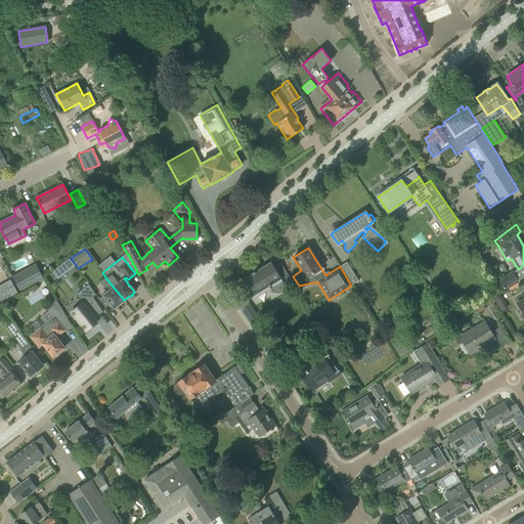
[(75,266),(69,259),(64,262),(52,272),(57,279),(74,266),(75,266)]
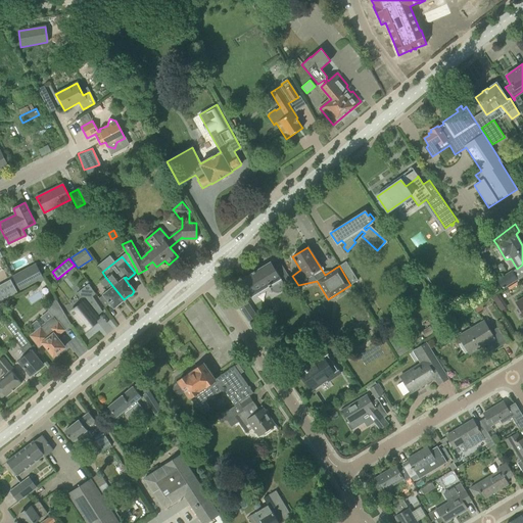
[(346,262),(339,266),(350,285),(358,280),(346,262)]
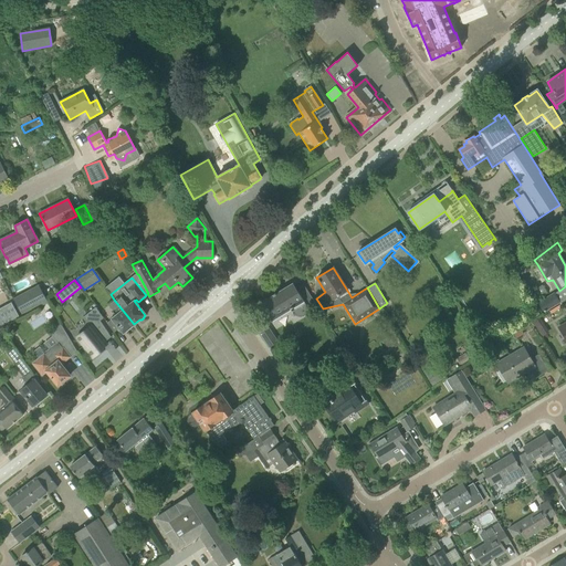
[(306,311),(307,310),(306,307),(293,284),(261,304),(262,305),(262,304),(273,323),(282,317),(293,311),(295,314),(296,315),(297,315),(299,316),(301,316),(302,316),(303,315),(304,315),(305,314),(305,313),(306,312),(306,311)]
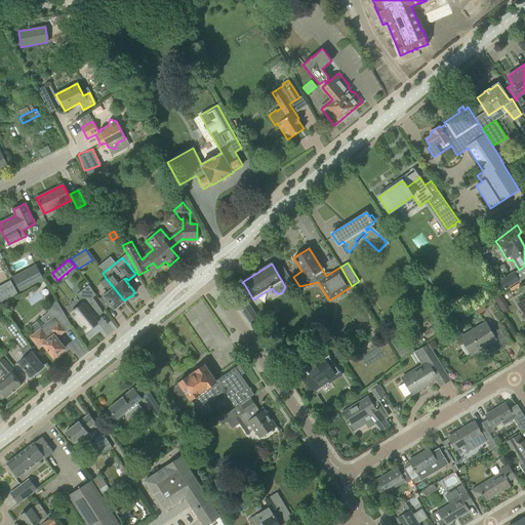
[(519,270),(498,282),(503,290),(517,281),(518,283),(524,278),(524,265),(524,266),(519,270)]
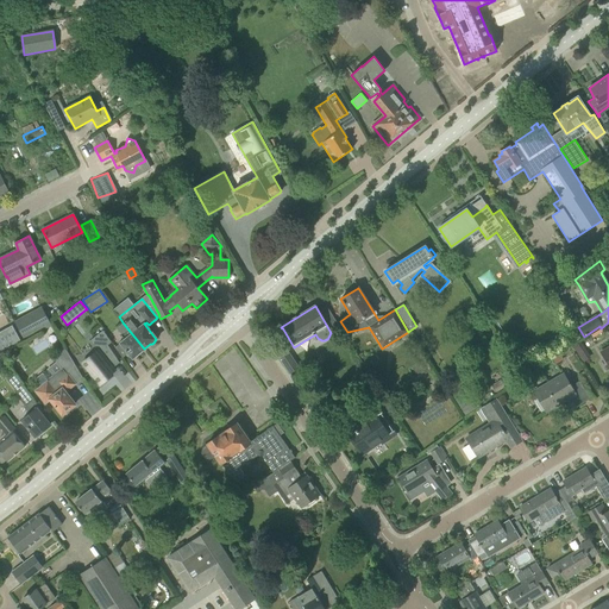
[(43,309),(16,324),(24,340),(51,325),(43,309)]
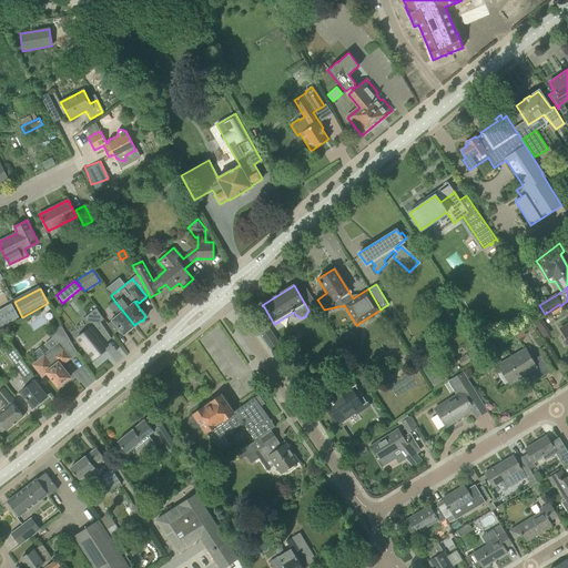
[(538,290),(531,293),(536,301),(543,296),(538,290)]
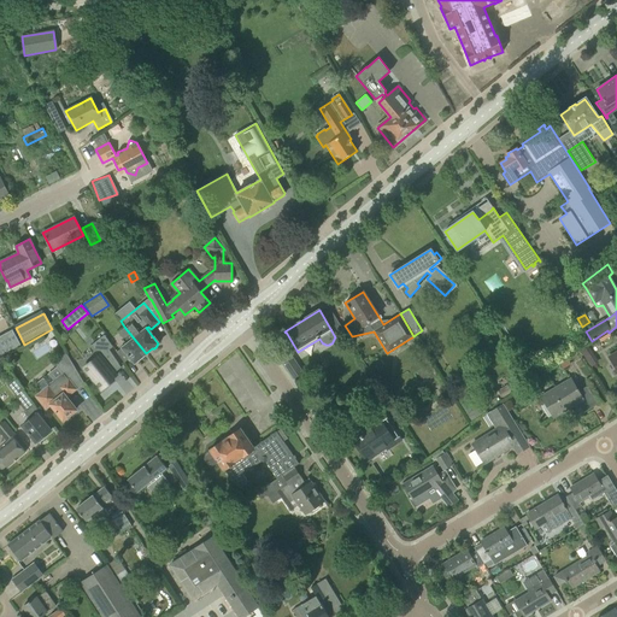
[(146,353),(124,327),(117,333),(127,344),(122,347),(127,353),(134,363),(146,353)]
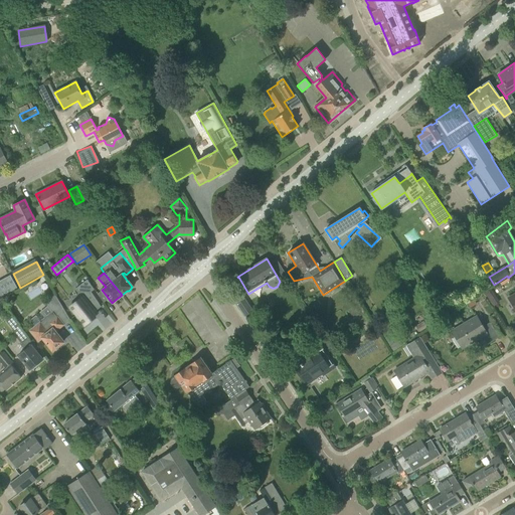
[(0,297),(17,288),(10,275),(0,280),(0,297)]
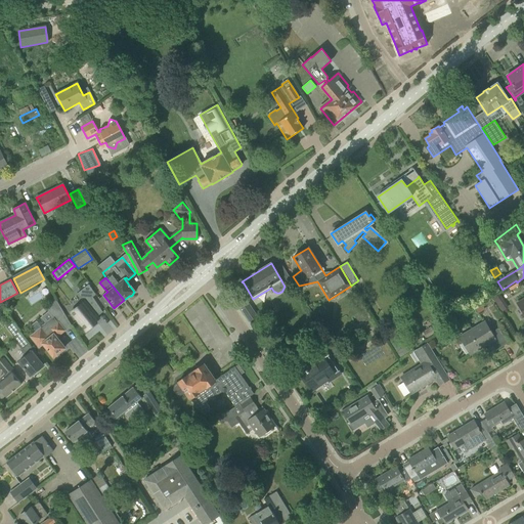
[(99,318),(95,313),(101,309),(93,297),(96,295),(90,287),(89,285),(78,294),(84,302),(72,312),(87,332),(97,322),(96,321),(99,318)]
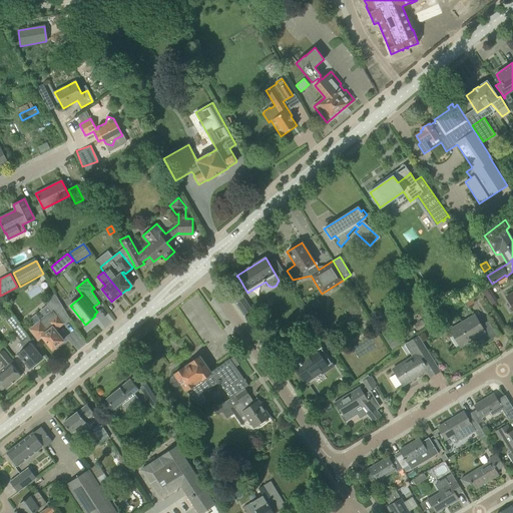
[(488,289),(482,293),(486,300),(493,296),(488,289)]
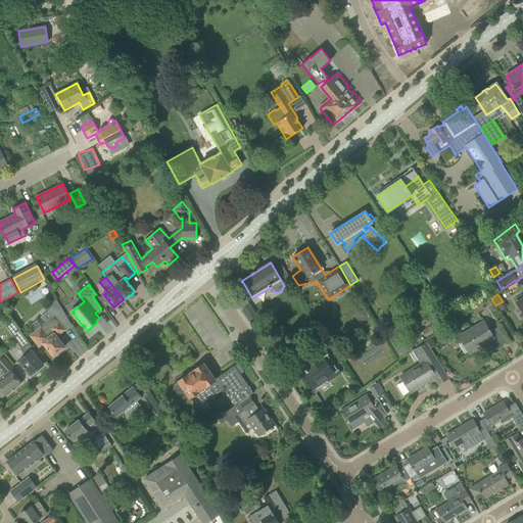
[(56,321),(64,314),(56,300),(52,303),(46,308),(48,311),(41,318),(42,319),(38,322),(37,321),(30,326),(35,333),(32,336),(39,345),(43,342),(53,357),(63,348),(64,346),(56,336),(64,330),(56,321)]
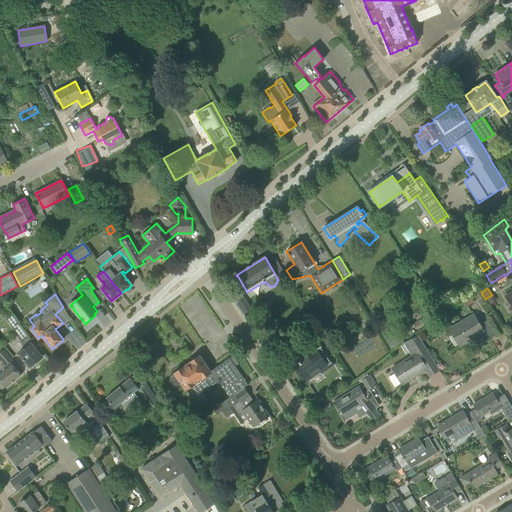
[(495,301),(492,295),(485,299),(489,305),(495,301)]
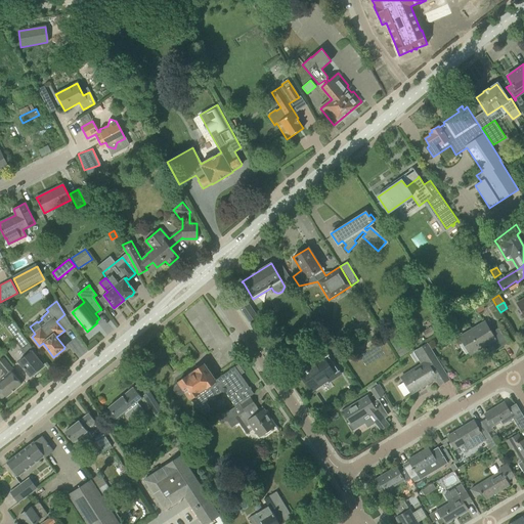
[(482,305),(476,309),(479,313),(485,309),(482,305)]
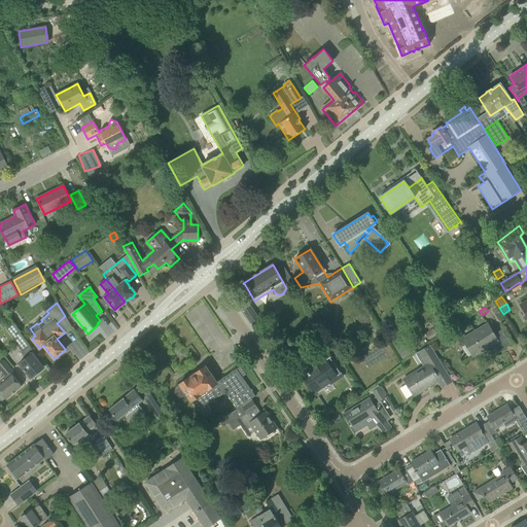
[(458,309),(453,312),(456,318),(461,315),(458,309)]
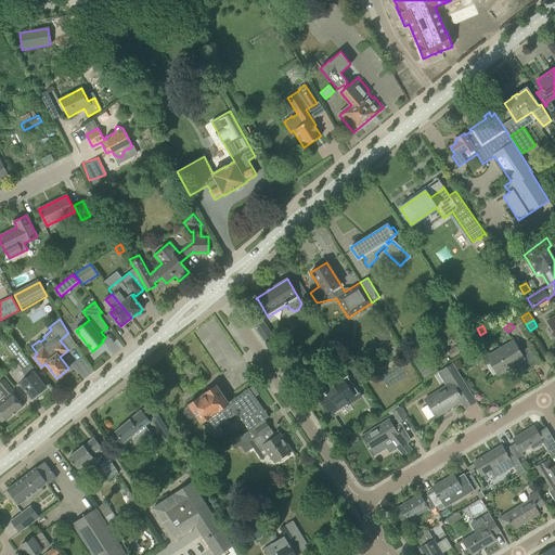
[(339,335),(335,337),(340,346),(345,343),(339,335)]
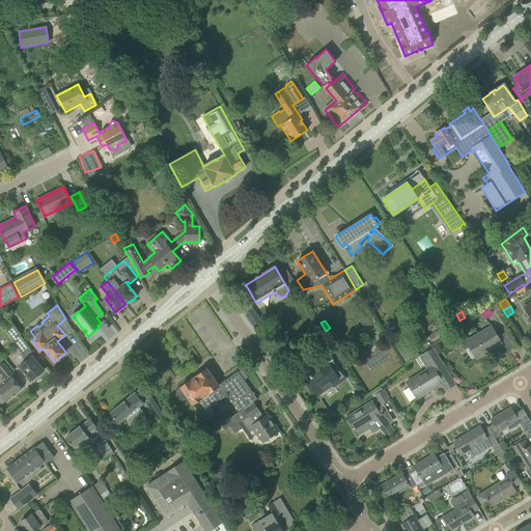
[(466,341),(476,359),(497,346),(502,355),(514,347),(505,332),(497,337),(491,326),(466,341)]
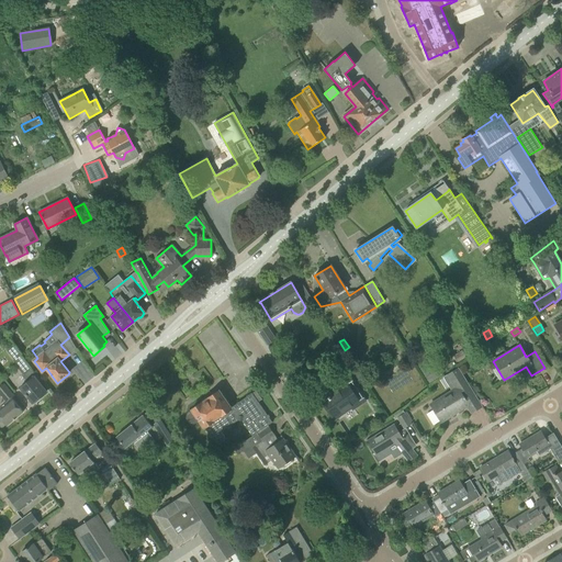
[(13,346),(7,350),(18,363),(22,359),(18,355),(20,353),(13,346)]
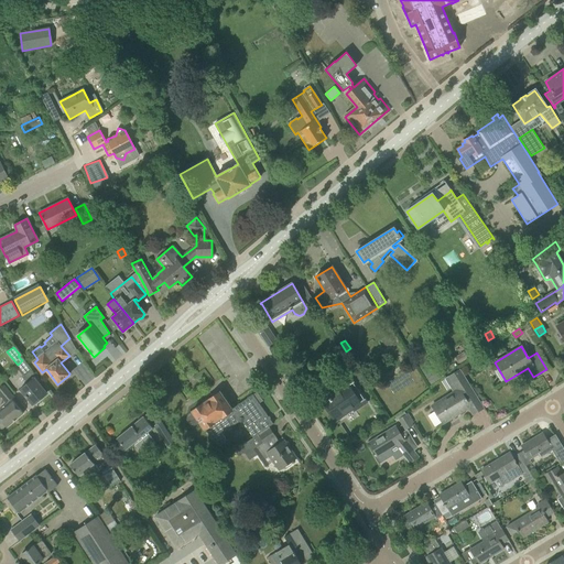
[(464,351),(456,356),(461,362),(467,358),(464,351)]
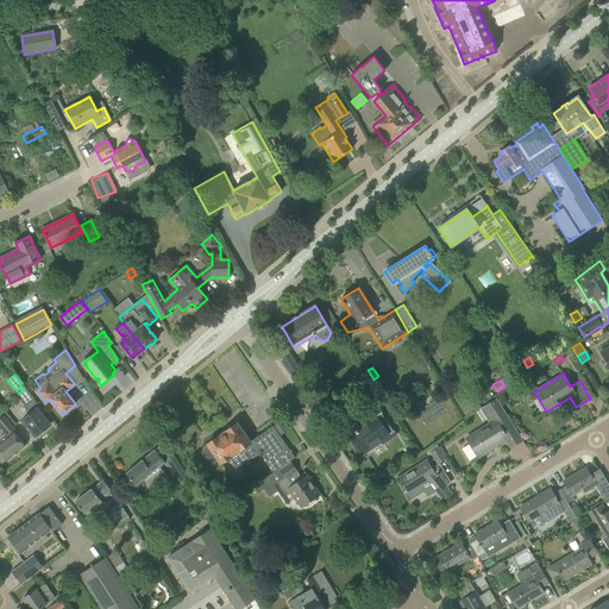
[(521,440),(512,425),(495,399),(481,408),(489,424),(466,438),(478,457),(504,440),(509,447),(521,440)]
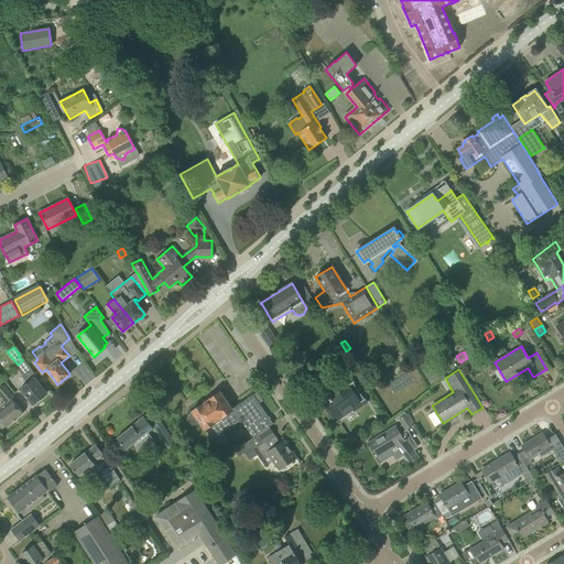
[(21,390),(25,396),(32,404),(46,393),(39,383),(40,382),(30,370),(22,377),(28,384),(21,390)]
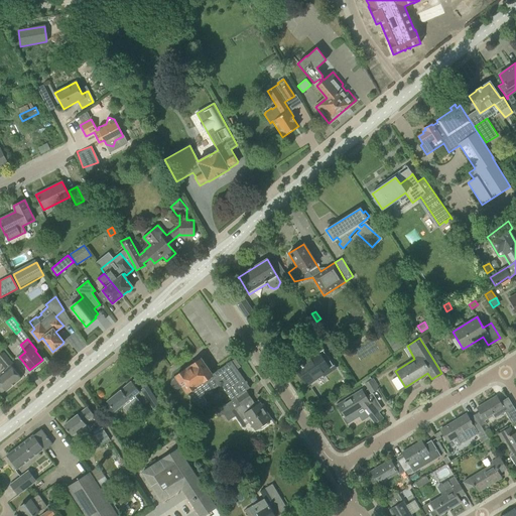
[(302,367),(296,371),(298,373),(297,374),(301,380),(302,379),(306,385),(323,374),(324,375),(335,368),(320,348),(308,356),(310,359),(301,365),(302,367)]
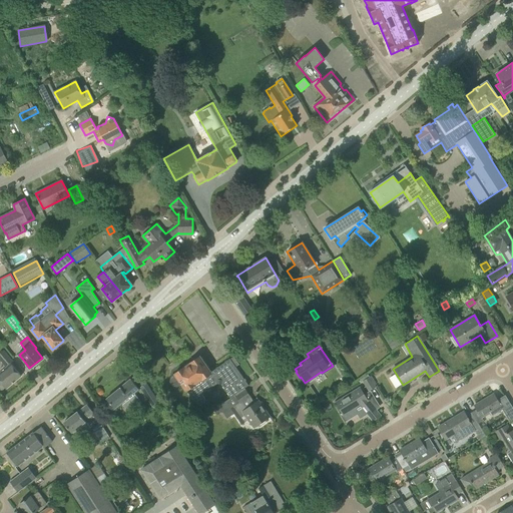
[(0,381),(1,382),(0,383),(0,389),(1,391),(5,388),(6,389),(21,376),(10,364),(13,361),(3,350),(0,352),(0,360),(4,365),(0,368),(0,370),(1,371),(0,372),(0,381)]
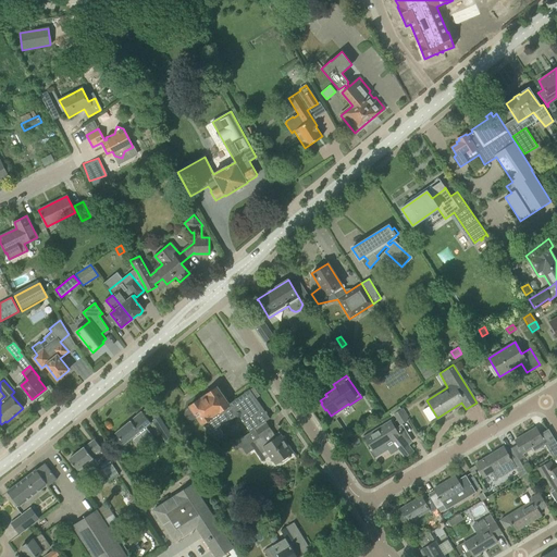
[(239,417),(250,432),(265,421),(270,419),(249,390),(229,405),(217,387),(189,406),(190,406),(185,409),(184,415),(188,419),(193,420),(197,417),(213,441),(219,441),(222,438),(222,433),(219,429),(236,417),(239,417)]
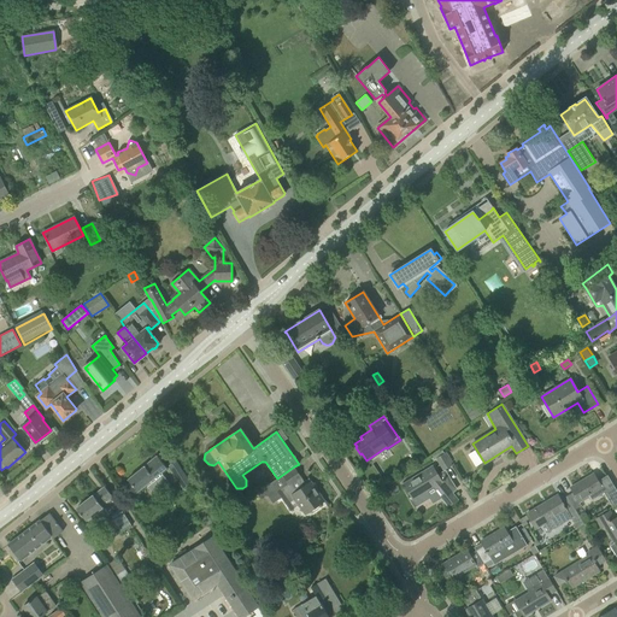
[(435,458),(444,470),(452,465),(445,452),(435,458)]
